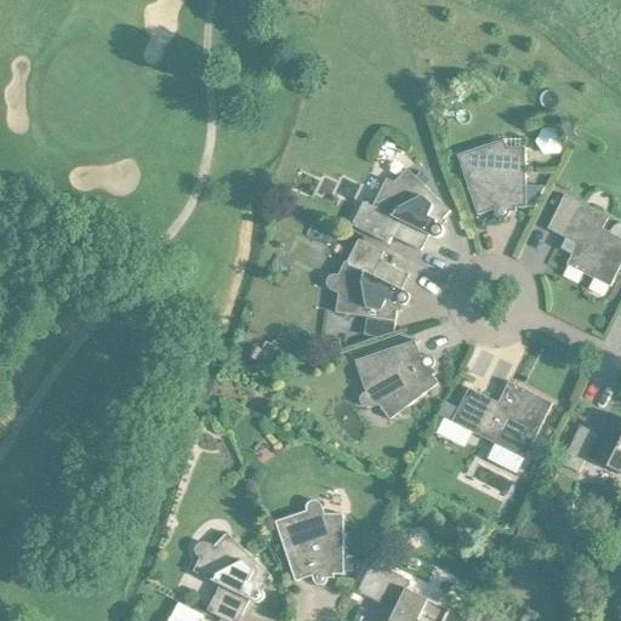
[(495,215),(496,216),(497,217),(497,218),(499,218),(500,218),(501,218),(503,218),(505,218),(506,217),(507,216),(508,216),(508,215),(508,214),(508,212),(516,212),(514,208),(525,208),(525,148),(506,148),(503,140),(457,155),(477,215),(494,210),(495,215)]
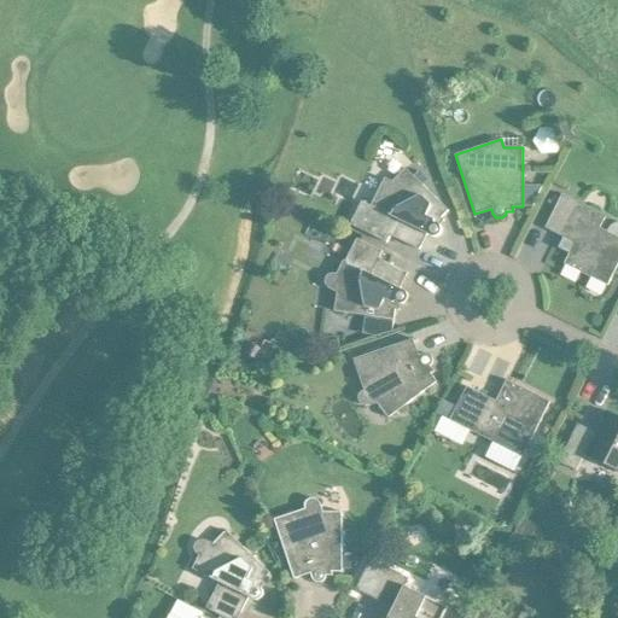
[(448,210),(404,168),(392,181),(384,178),(371,205),(361,200),(349,223),(386,242),(390,235),(419,250),(426,234),(431,237),(433,237),(436,237),(438,235),(441,233),(441,231),(441,228),(441,227),(439,225),(443,220),(441,217),(448,210)]
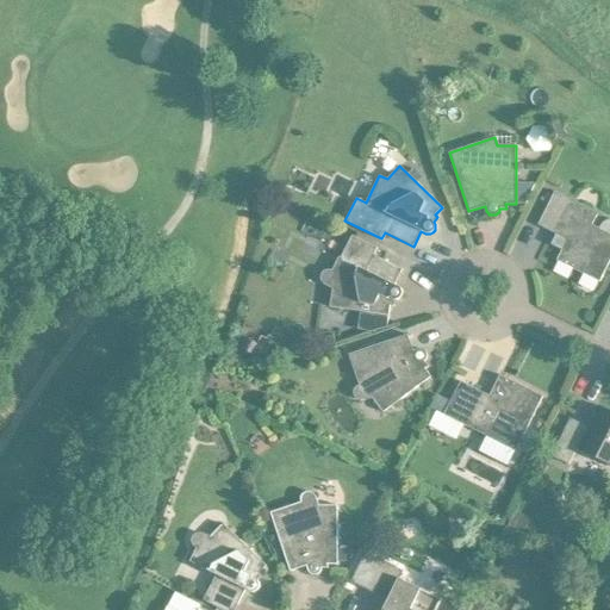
[(537,225),(567,240),(556,261),(599,281),(609,259),(609,219),(604,222),(601,224),(599,229),(591,225),(597,213),(554,192),(537,225)]
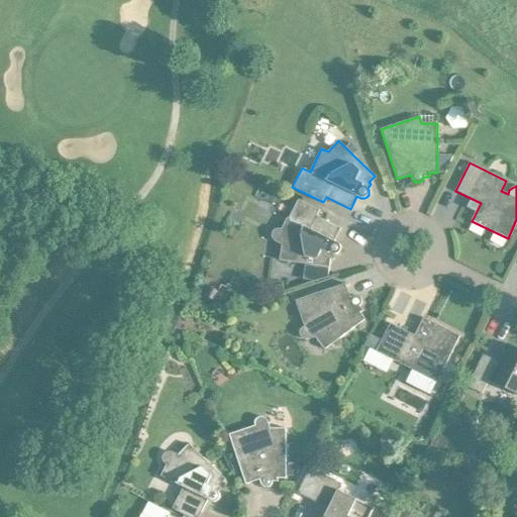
[(334,254),(335,254),(337,253),(338,252),(339,252),(340,251),(340,250),(340,249),(340,248),(340,247),(340,246),(339,245),(339,244),(338,243),(337,243),(334,241),(340,228),(316,216),(319,210),(298,199),(289,218),(287,218),(281,229),(278,228),(274,230),(272,232),(272,236),(273,239),(275,241),(282,244),(279,260),(329,268),(330,259),(333,260),(334,254)]
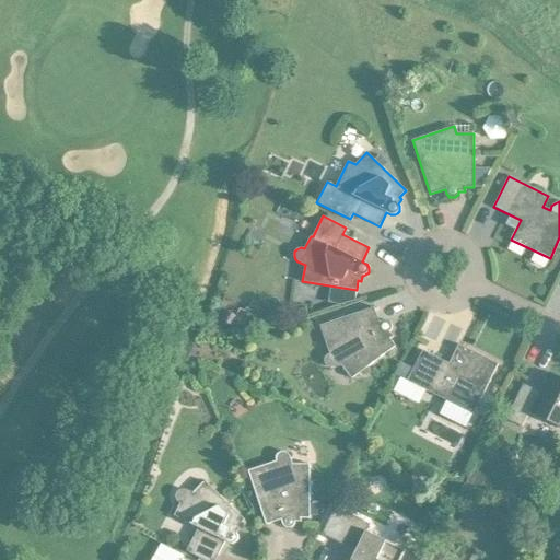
[(384,321),(383,321),(378,322),(374,307),(319,325),(329,353),(326,356),(324,359),(325,363),(327,365),(330,368),(334,368),(341,364),(351,378),(395,346),(389,338),(393,337),(388,331),(389,331),(391,330),(391,329),(391,328),(392,327),(392,326),(391,325),(391,324),(389,323),(389,322),(388,322),(387,321),(386,321),(385,321),(384,321)]
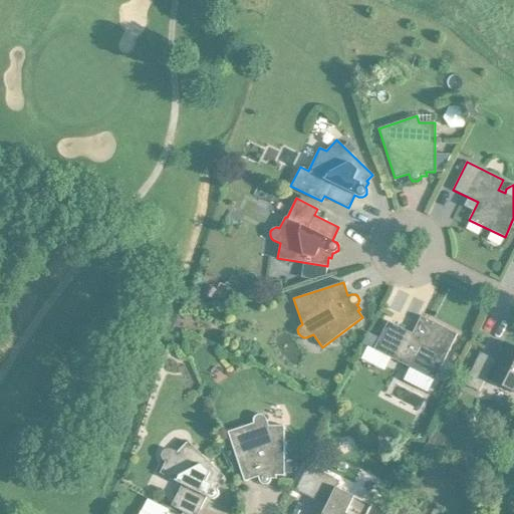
[(415,357),(439,369),(457,334),(421,316),(412,333),(388,321),(373,349),(410,367),(415,357)]
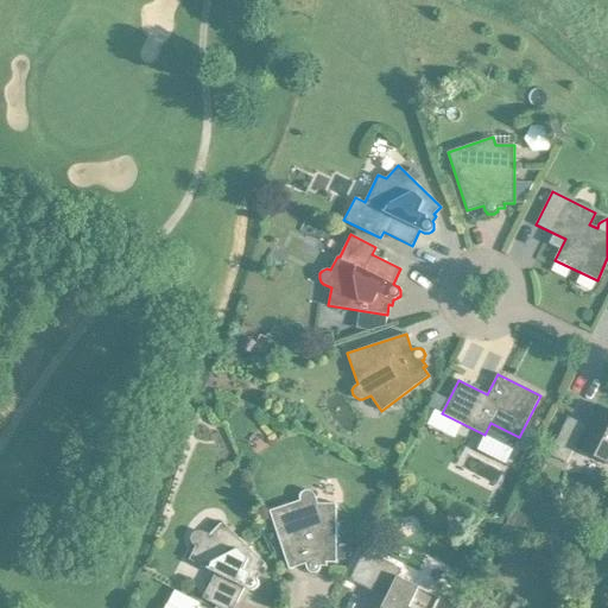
[(567,463),(575,447),(607,463),(607,410),(595,404),(584,424),(568,417),(549,455),(567,463)]
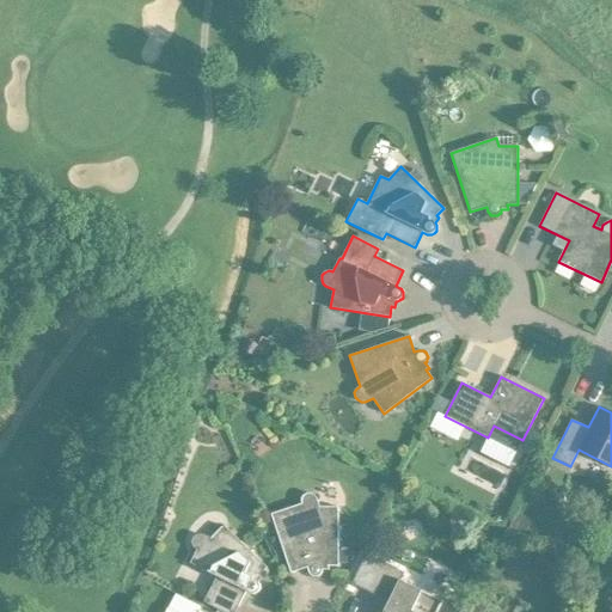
[(308,573),(308,574),(310,574),(311,575),(312,576),(314,576),(317,576),(318,576),(319,575),(320,574),(322,573),(322,571),(322,570),(329,570),(328,565),(338,565),(337,507),(319,507),(317,499),(314,495),(311,494),(306,494),(303,496),(301,500),(301,503),(270,514),(291,573),(307,568),(308,573)]
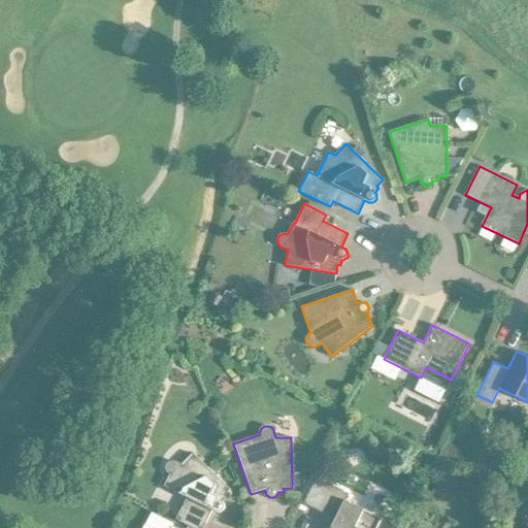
[(453,462),(459,449),(446,442),(439,456),(453,462)]
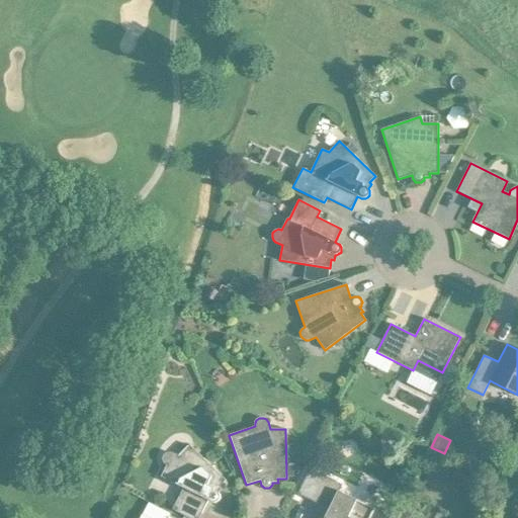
[(209,502),(211,502),(212,503),(213,503),(216,502),(218,502),(219,501),(219,500),(220,499),(220,498),(220,497),(220,496),(220,495),(220,494),(219,493),(218,493),(222,489),(220,487),(226,481),(189,445),(178,456),(172,453),(169,452),(165,453),(163,456),(162,459),(163,462),(166,465),(161,477),(183,488),(176,501),(201,513),(209,502)]
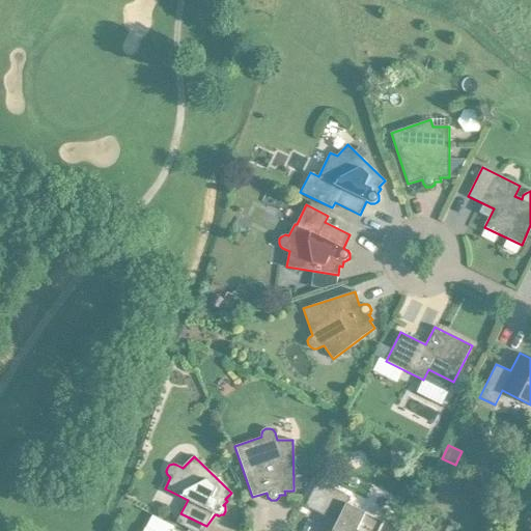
[(320,482),(308,508),(337,523),(332,530),(379,530),(384,522),(347,504),(351,497),(320,482)]
